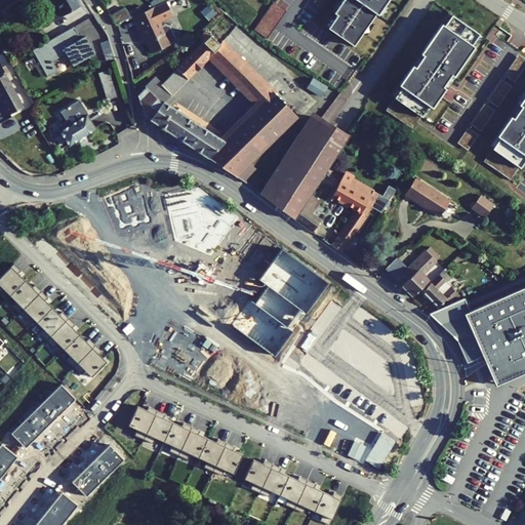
[(23,0),(26,5),(34,0),(52,0),(58,9),(48,14),(52,22),(80,6),(77,0),(23,0)]
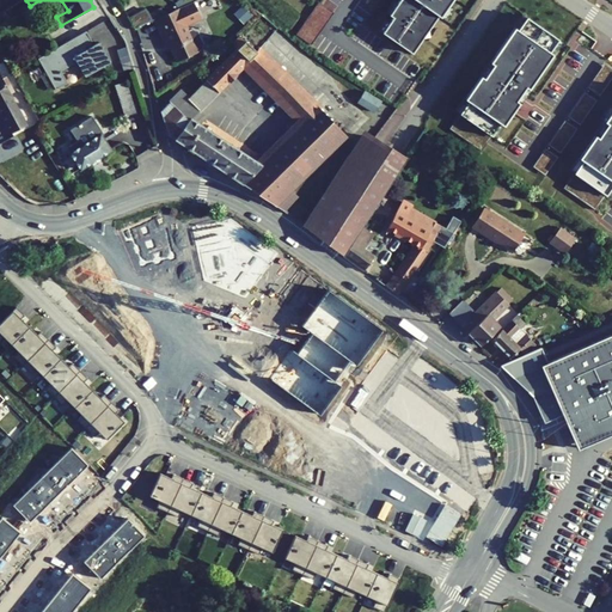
[(386,18),(375,32),(405,54),(432,16),(433,17),(444,0),(392,0),(383,14),(386,18)]
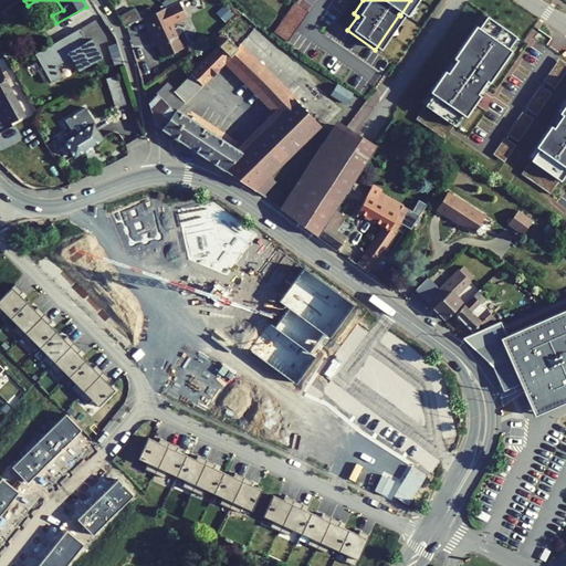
[(178,1),(177,2),(164,8),(153,13),(143,18),(153,41),(156,40),(158,44),(164,56),(187,45),(188,41),(182,28),(178,27),(174,28),(171,23),(186,17),(178,1)]
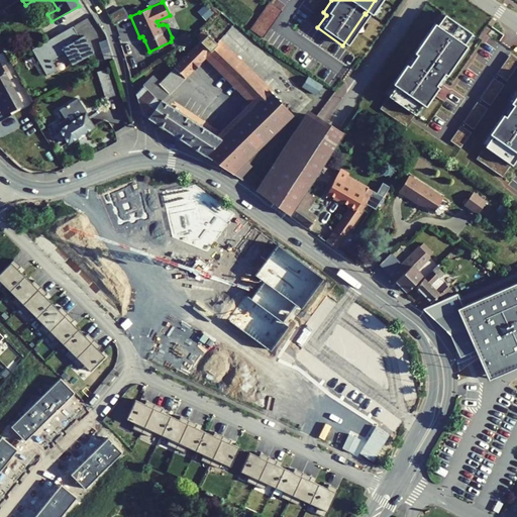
[(197,11),(205,20),(213,13),(205,4),(197,11)]
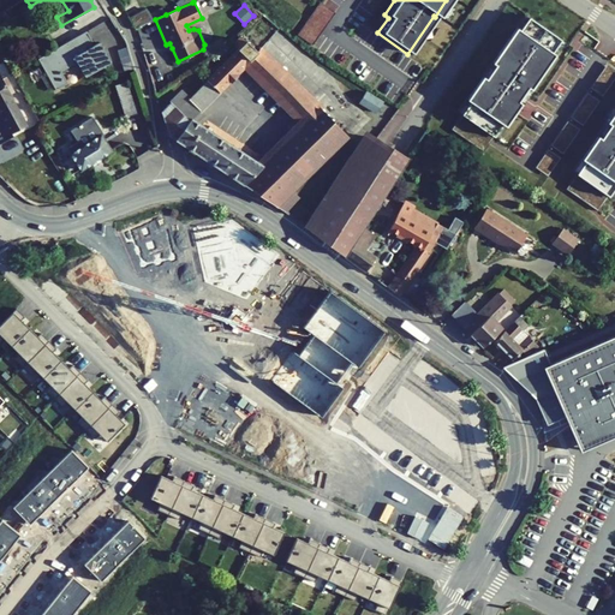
[(147,10),(129,18),(135,29),(155,19),(166,15),(162,9),(150,13),(147,10)]
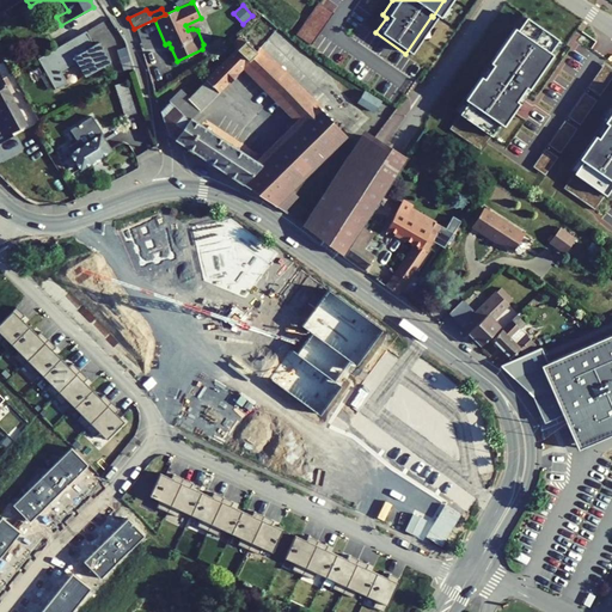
[(513,31),(509,29),(485,65),(489,67),(475,89),(471,86),(460,102),(464,104),(456,116),(488,138),(496,126),(499,127),(514,104),(512,103),(521,89),(524,91),(548,55),(544,54),(552,41),(520,19),(513,31)]
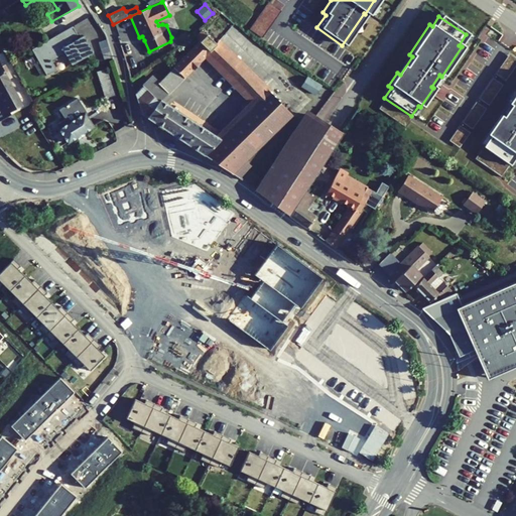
[(84,35),(78,39),(75,40),(73,37),(76,36),(78,34),(73,26),(31,49),(46,76),(57,70),(52,61),(66,53),(72,65),(93,52),(84,35)]
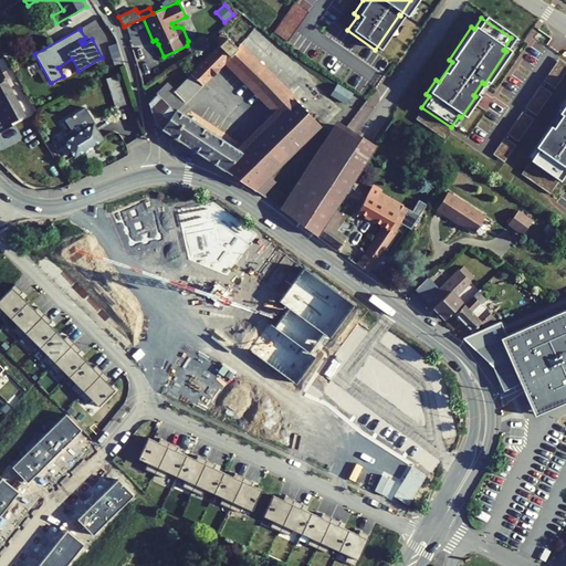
[(175,90),(174,91),(184,102),(226,60),(280,114),(243,149),(240,147),(239,149),(184,114),(171,136),(253,189),(268,175),(317,125),(239,45),(237,49),(221,33),(213,40),(219,45),(175,90)]
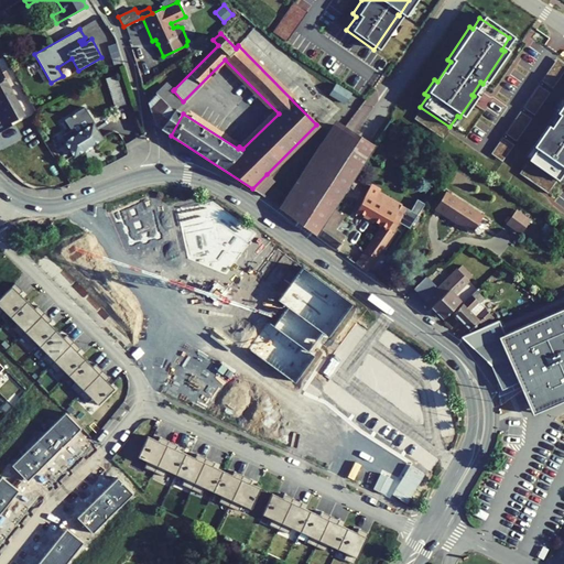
[(9,68),(2,73),(10,87),(17,83),(9,68)]
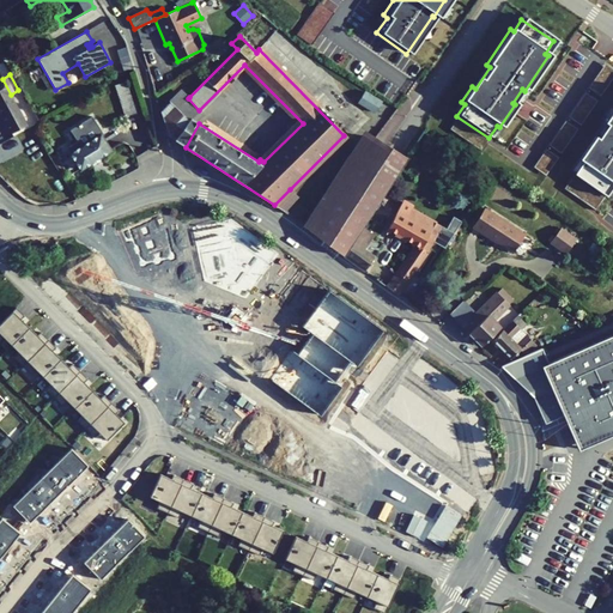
[(2,79),(1,76),(0,76),(0,114),(11,133),(28,125),(11,95),(2,79)]
